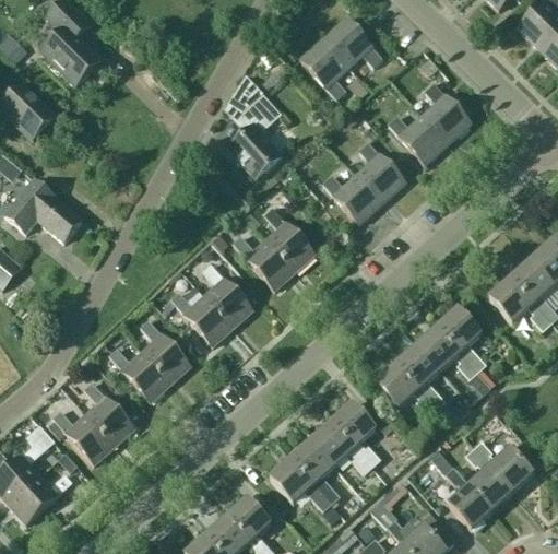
[(91,25),(66,0),(63,0),(46,18),(60,33),(40,52),(75,86),(103,60),(79,37),(91,25)]
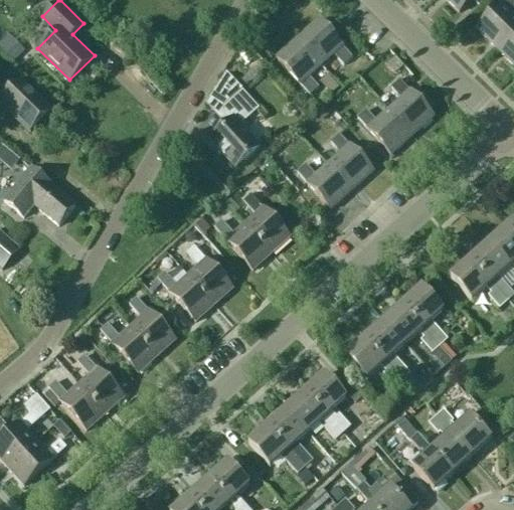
[(450,0),(460,9),(468,0),(450,0)]
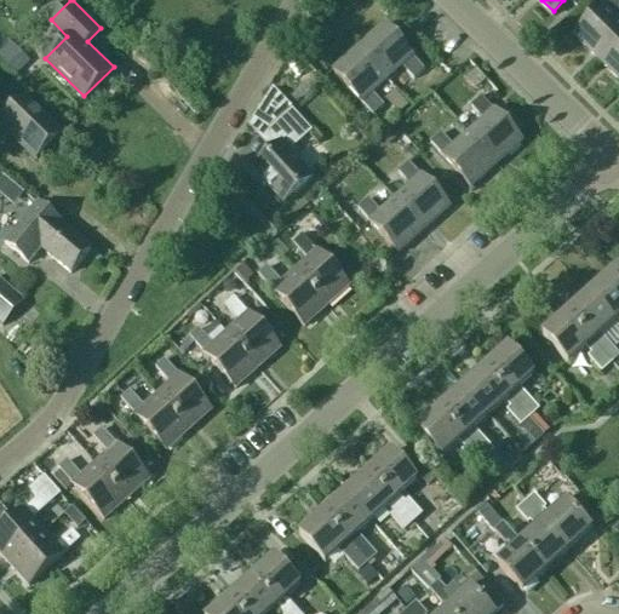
[(599,56),(618,35),(618,16),(614,11),(618,5),(618,0),(606,0),(605,1),(574,32),(599,56)]
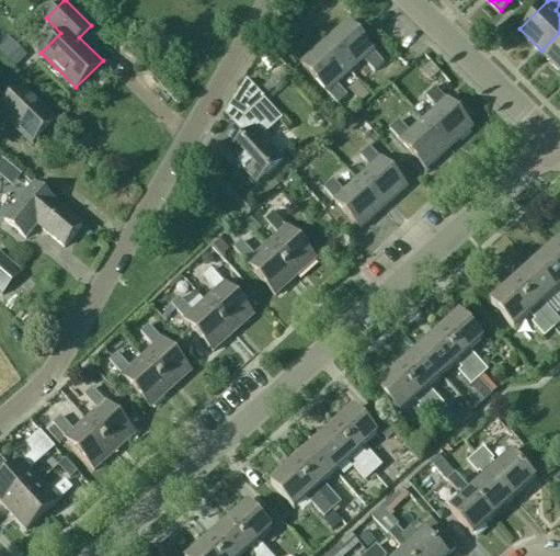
[(324,40),(351,68),(364,55),(375,67),(384,59),(374,47),(349,19),(324,40)]
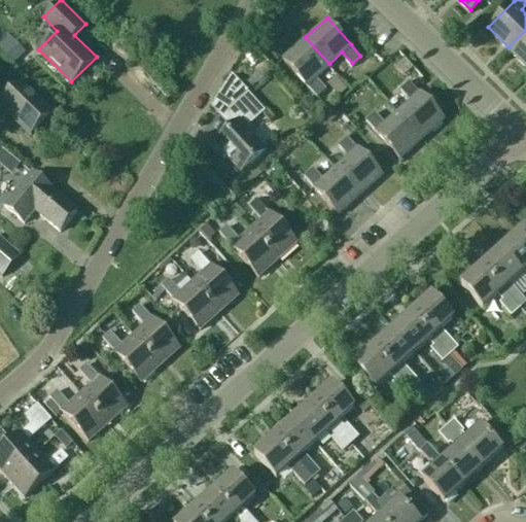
[(525,30),(509,47),(525,64),(525,30)]
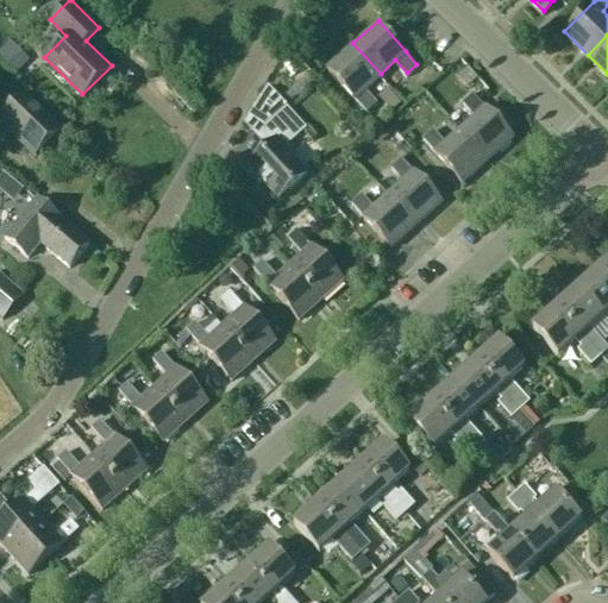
[(365,87),(381,74),(352,43),(327,66),(356,95),(356,96),(368,108),(377,100),(365,87)]
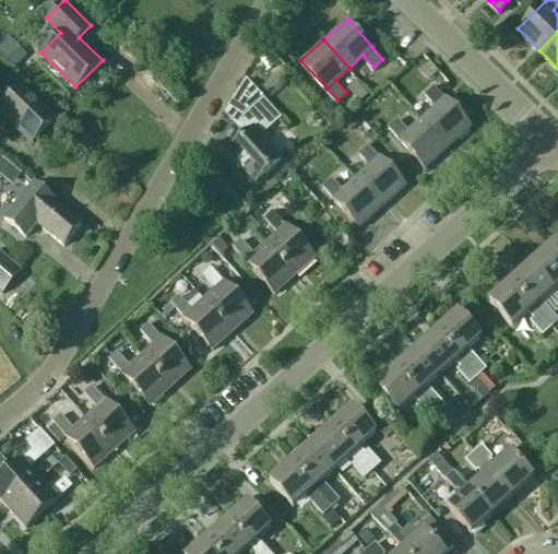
[(404,61),(395,52),(389,58),(398,68),(404,61)]
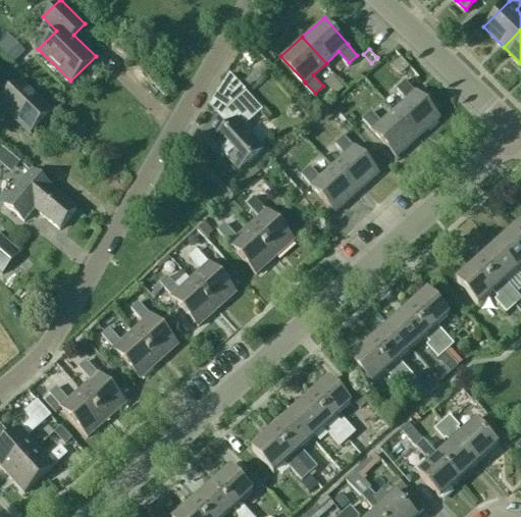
[(404,59),(396,50),(387,57),(396,65),(404,59)]
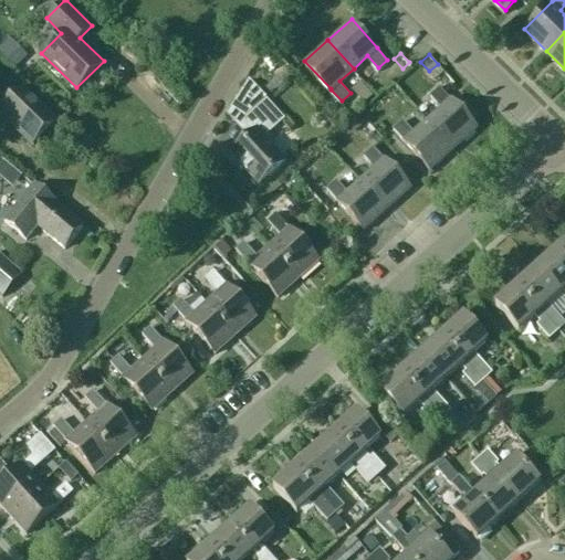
[(292,73),(285,66),(265,84),(272,91),(292,73)]
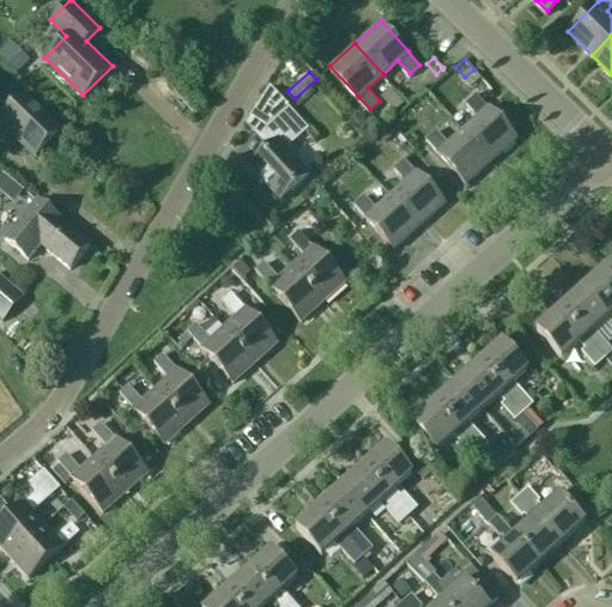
[(309,125),(271,84),(253,111),(278,139),(250,163),(282,198),(310,171),(286,145),(309,125)]
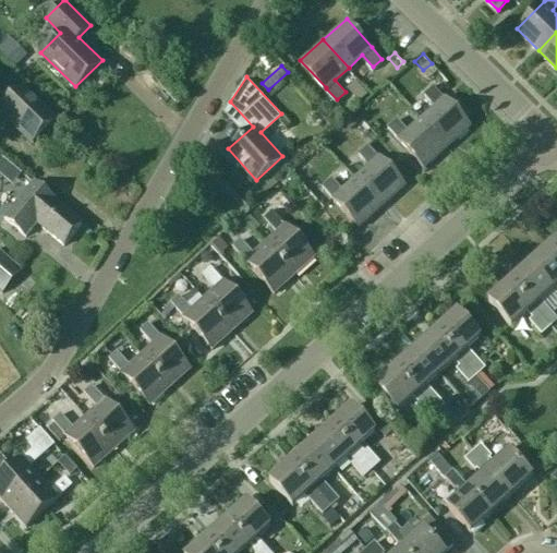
[(435,104),(422,116),(447,144),(471,123),(445,96),(445,95),(434,84),(425,92),(435,104)]
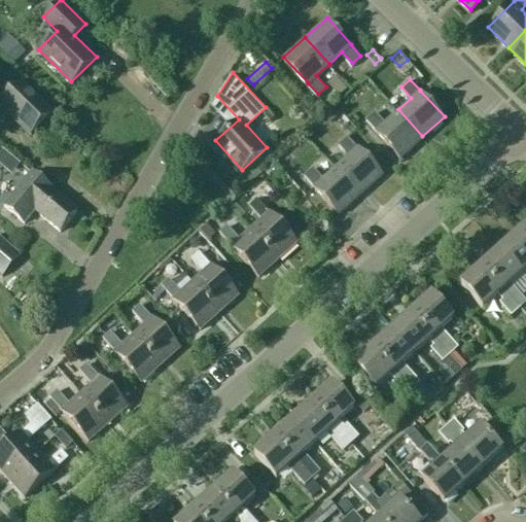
[(31,132),(51,111),(21,80),(8,94),(0,85),(0,118),(9,110),(31,132)]
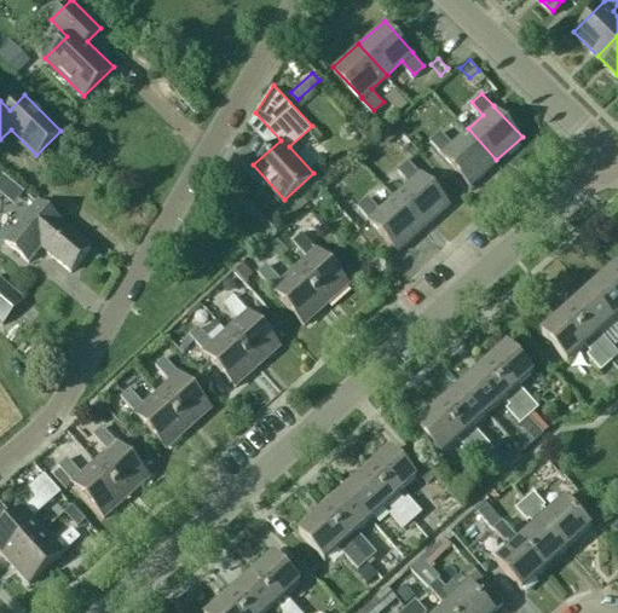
[(496,160),(468,128),(452,142),(442,129),(432,138),(443,151),(471,183),(496,160)]
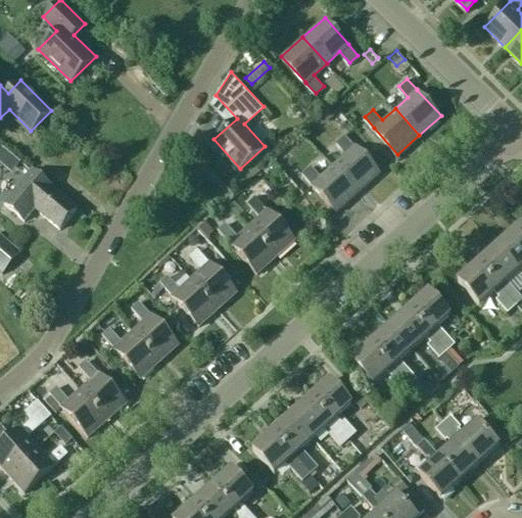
[(346,152),(334,163),(358,190),(379,171),(356,144),(354,145),(345,134),(337,141),(346,152)]
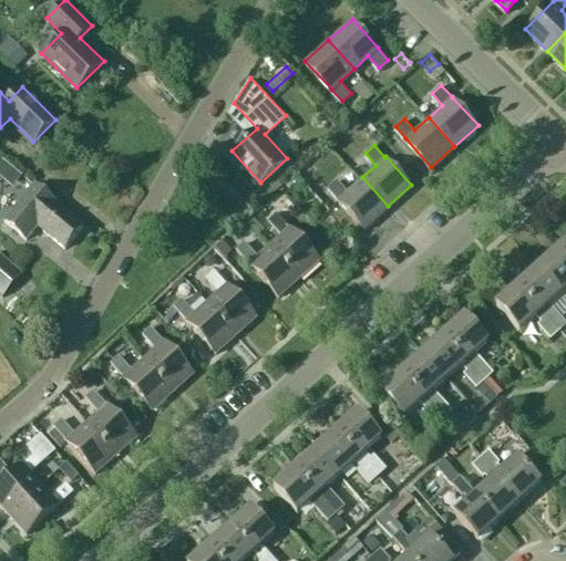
[(388,206),(362,177),(348,190),(338,178),(329,186),(339,198),(338,198),(364,227),(388,206)]
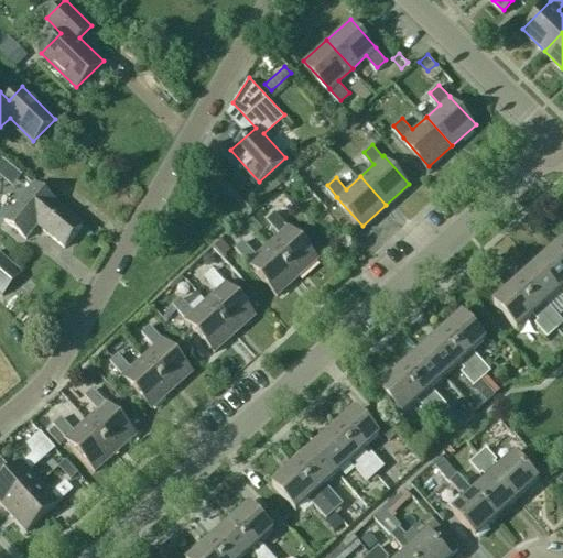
[(83,223),(56,200),(56,199),(34,182),(4,217),(26,236),(38,221),(65,244),(83,223)]
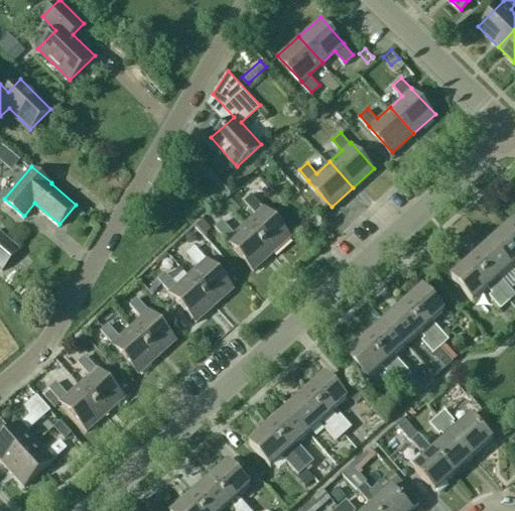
[(247,224),(272,251),(290,235),(264,206),(252,193),(245,200),(257,214),(247,224)]
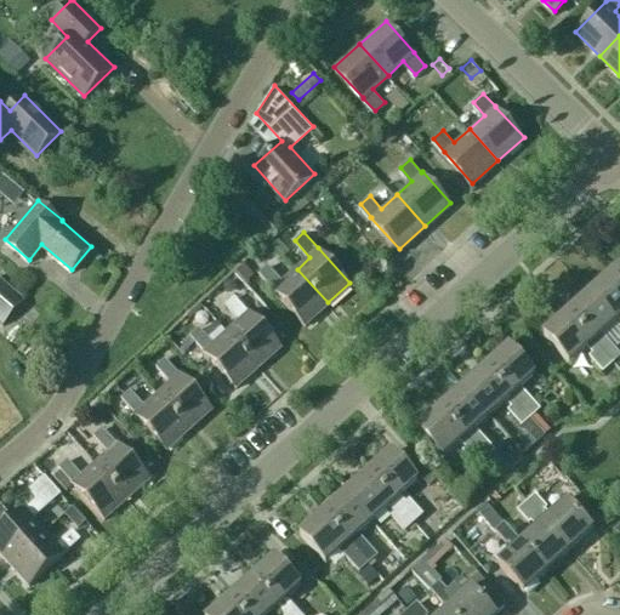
[(305,323),(328,302),(297,269),(284,280),(268,263),(260,271),(274,288),(305,323)]
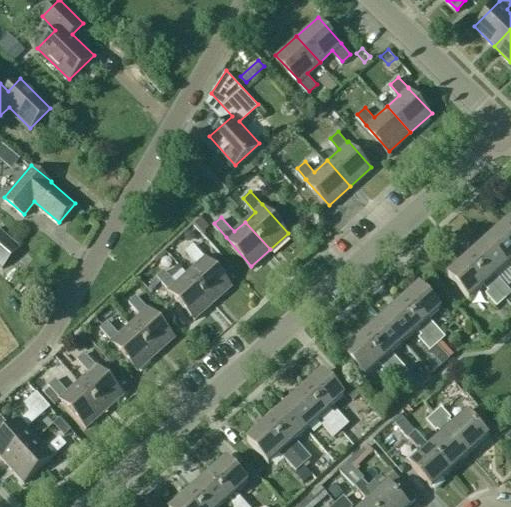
[(0,247),(13,258),(28,240),(4,219),(0,223),(0,247)]
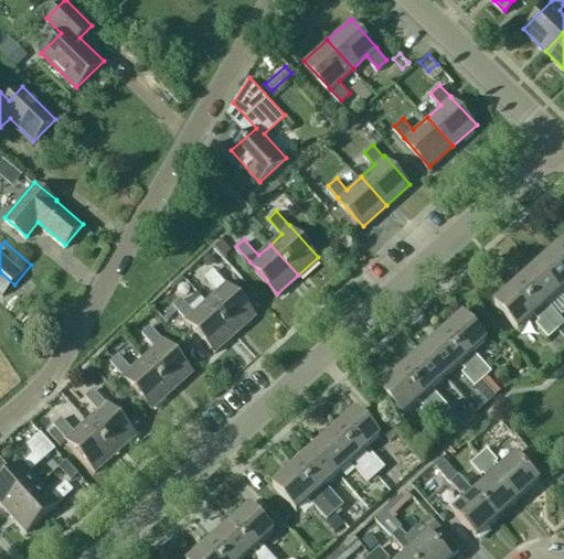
[(536,264),(560,289),(563,285),(563,251),(557,245),(536,264)]
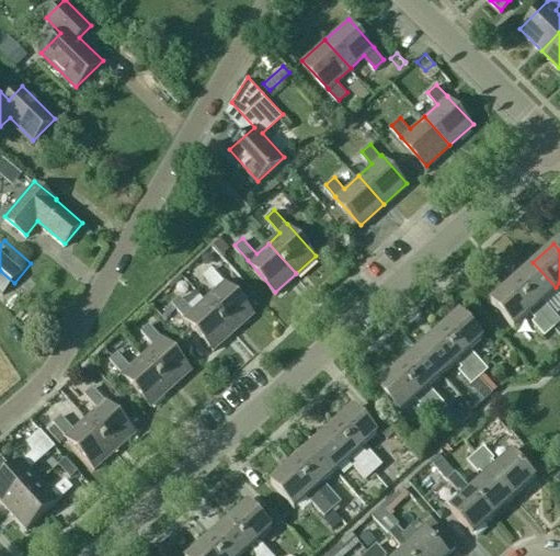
[(533,262),(512,280),(553,326),(559,319),(559,317),(544,298),(556,287),(533,262)]
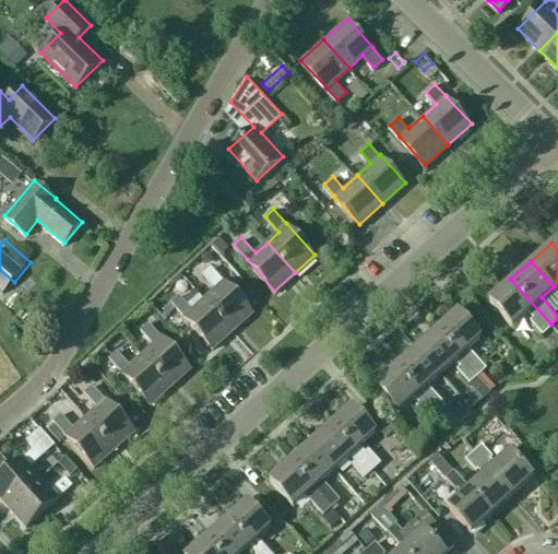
[(217,287),(205,298),(233,328),(252,310),(224,280),(225,279),(211,264),(203,272),(217,287)]
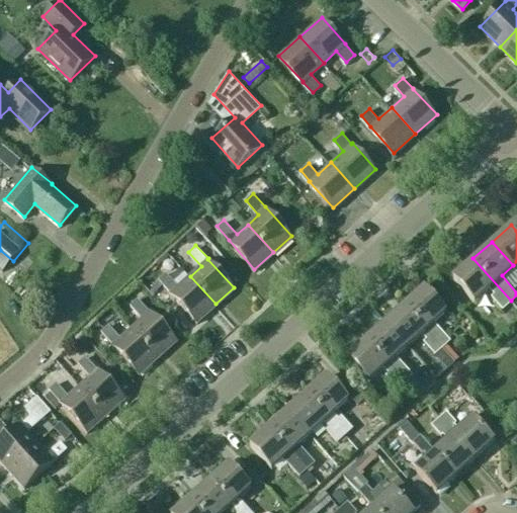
[(503,308),(511,301),(472,258),(453,276),(475,300),(490,286),(495,292),(492,294),(503,308)]
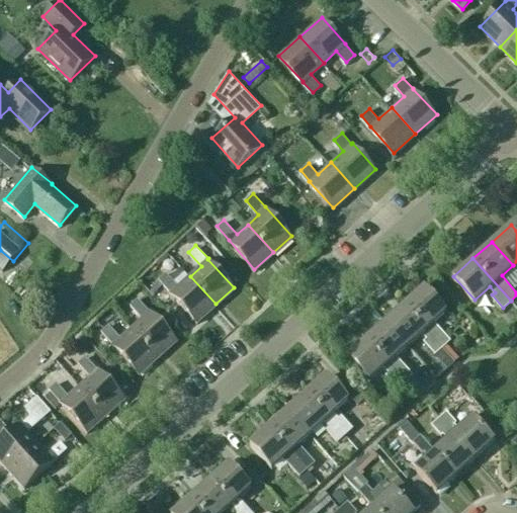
[(216,304),(190,276),(179,285),(166,271),(159,278),(171,291),(171,292),(197,321),(216,304)]
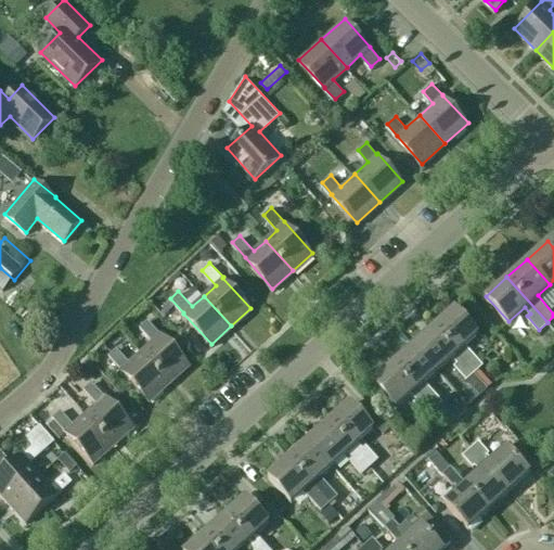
[(434,325),(475,370),(482,363),(471,349),(467,353),(462,346),(478,332),(454,307),(434,325)]
